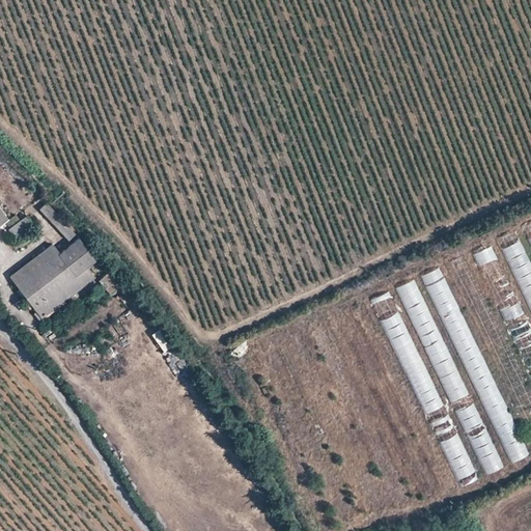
[(46,200),(38,206),(67,239),(75,232),(46,200)]
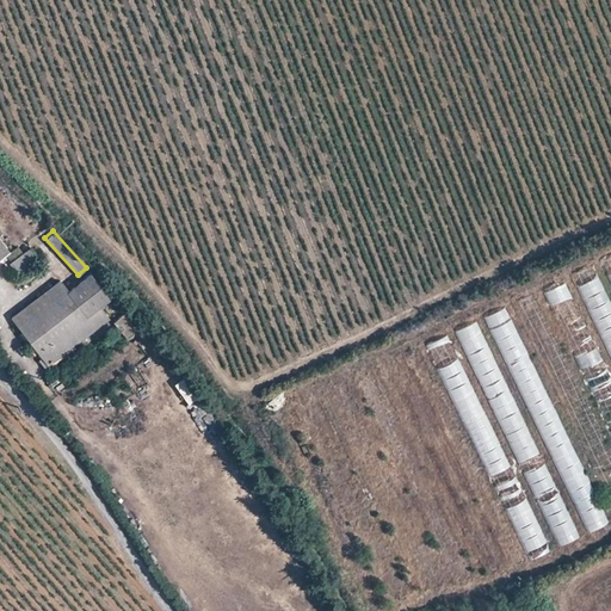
[(11,261),(19,273),(38,258),(30,247),(11,261)]
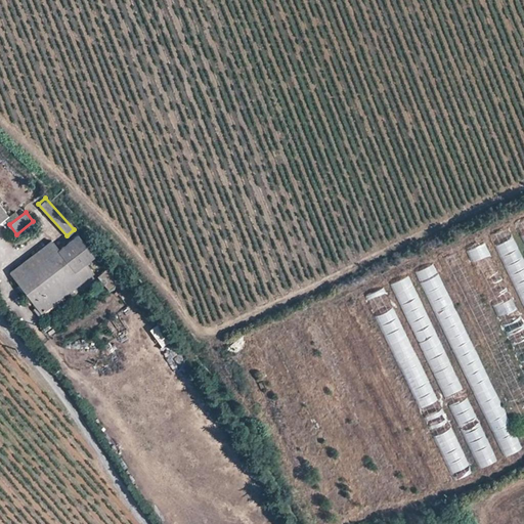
[(25,292),(40,312),(93,272),(85,262),(93,256),(76,234),(57,249),(50,239),(9,271),(25,292)]
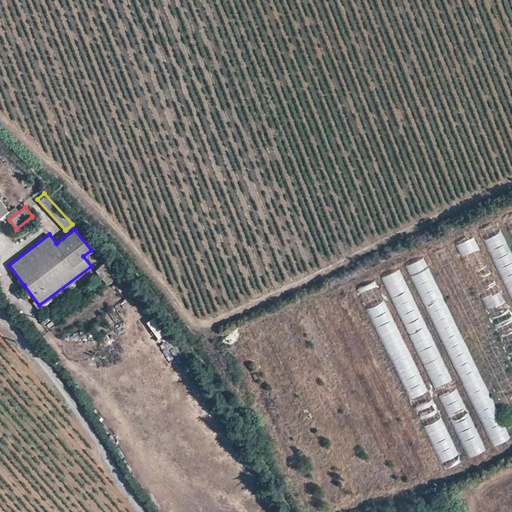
[(471,232),(454,240),(473,279),(490,270),(471,232)]
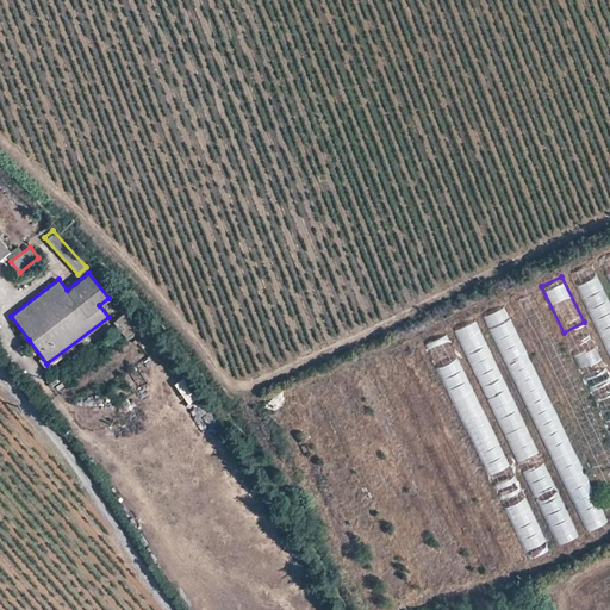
[(609,288),(608,284),(586,293),(609,349),(609,288)]
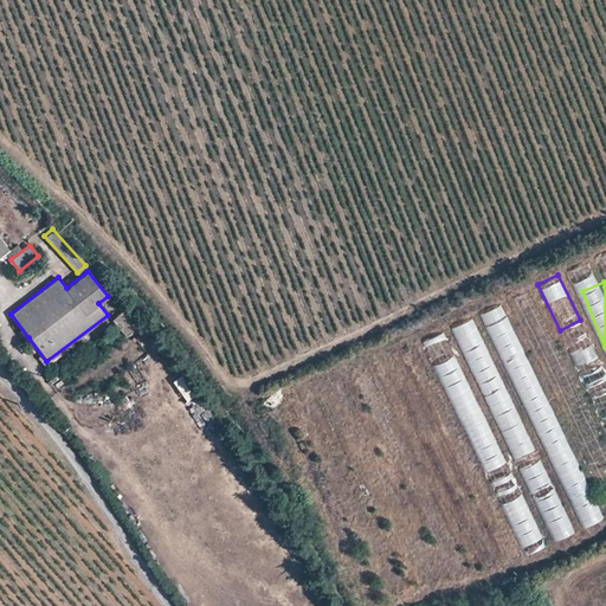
[(485,309),(567,507),(588,498),(507,300),(485,309)]
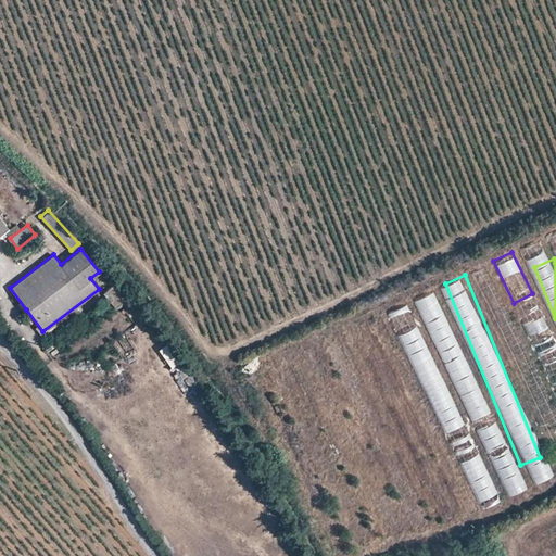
[(103,294),(114,308),(125,301),(113,286),(103,294)]
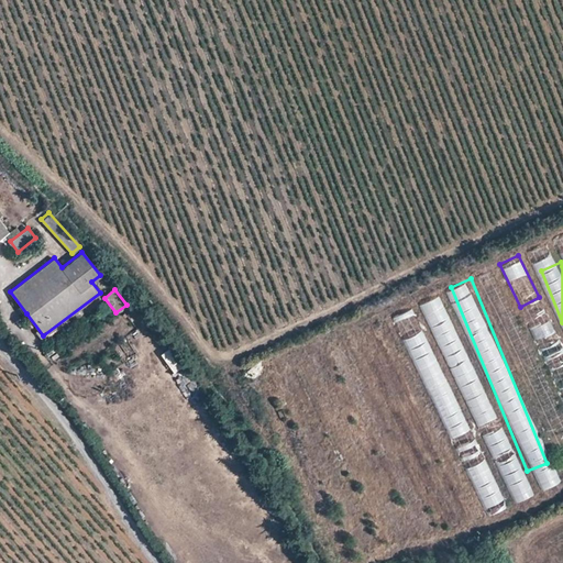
[(421,300),(512,504),(531,495),(441,293),(421,300)]
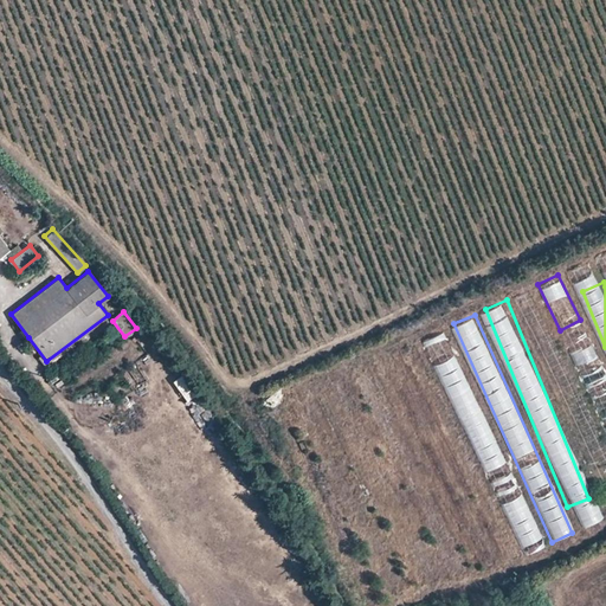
[(605,366),(591,327),(569,335),(605,425),(605,366)]
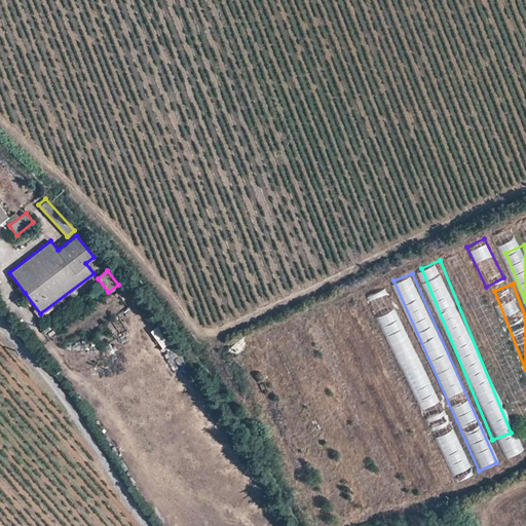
[(369,293),(453,481),(471,473),(387,285),(369,293)]
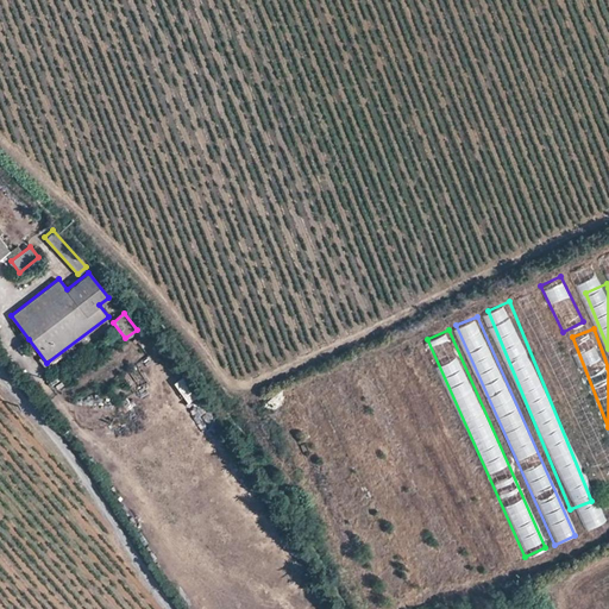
[(133,390),(146,382),(137,366),(124,375),(133,390)]
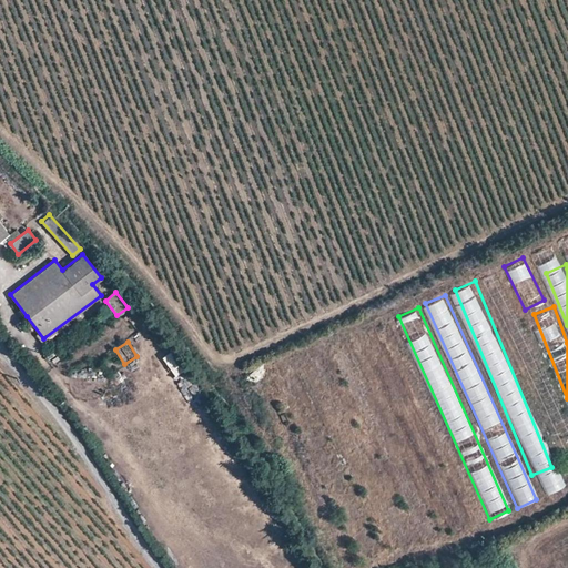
[(538,473),(545,494),(565,487),(558,467),(538,473)]
